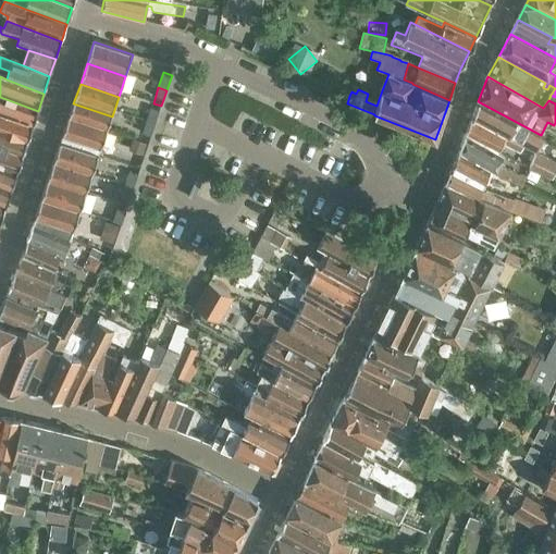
[(0,114),(33,126),(38,111),(0,97),(0,114)]
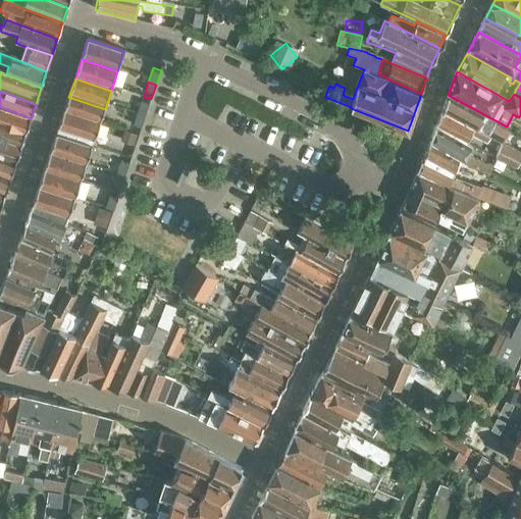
[(509,127),(507,126),(491,118),(448,95),(443,111),(490,137),(501,143),(502,142),(506,144),(511,135),(507,133),(509,127)]
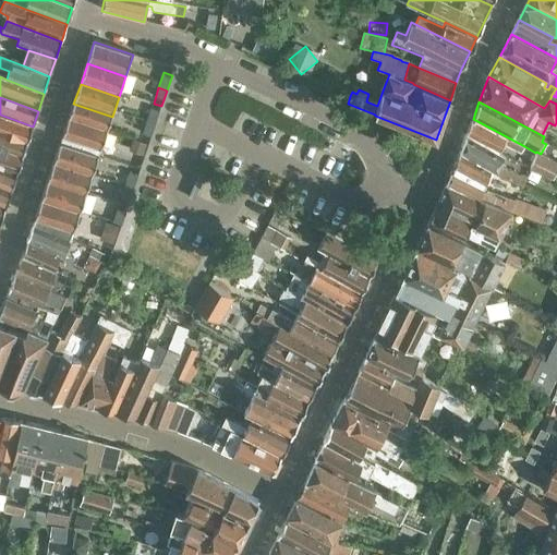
[(106,137),(112,117),(73,104),(67,124),(106,137)]
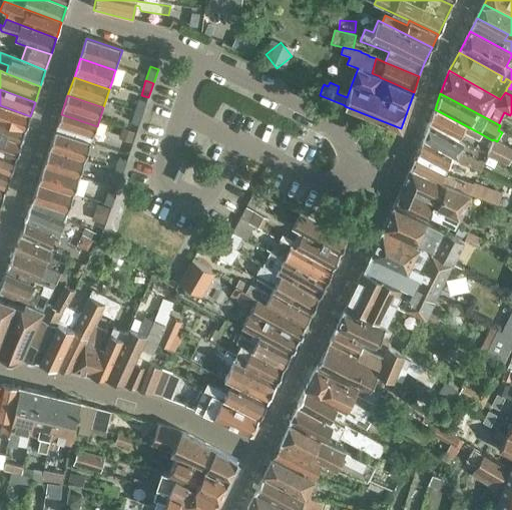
[(133,117),(141,120),(146,103),(139,101),(133,117)]
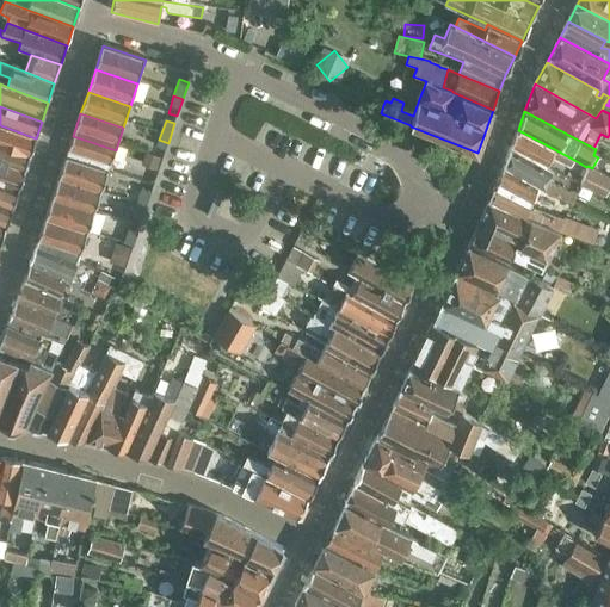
[(36,138),(0,125),(0,143),(31,155),(36,138)]
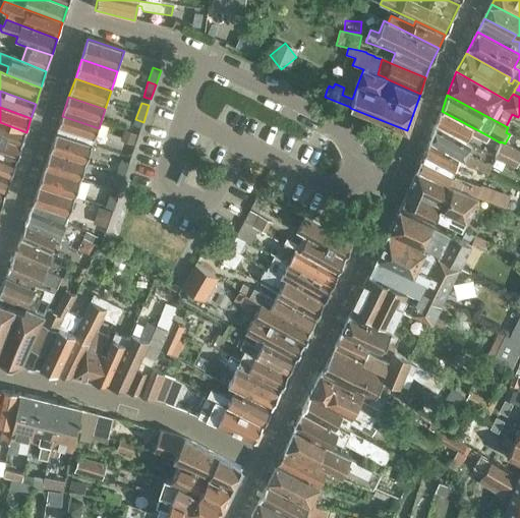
[(486,144),(489,136),(442,111),(436,127),(466,144),(470,136),(486,144)]
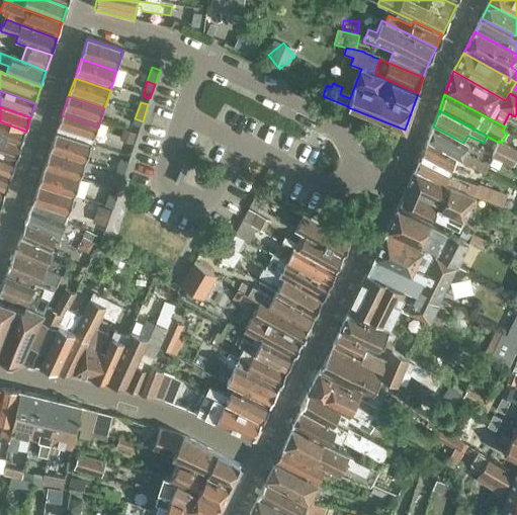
[(91,146),(98,127),(62,115),(56,135),(91,146)]
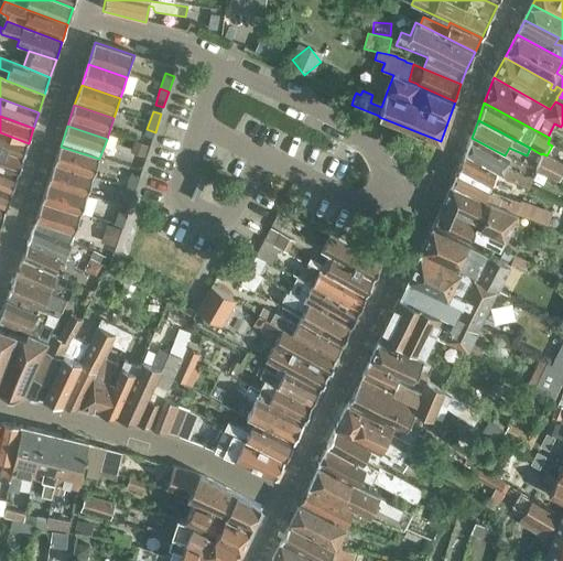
[(153,139),(155,132),(147,129),(144,137),(153,139)]
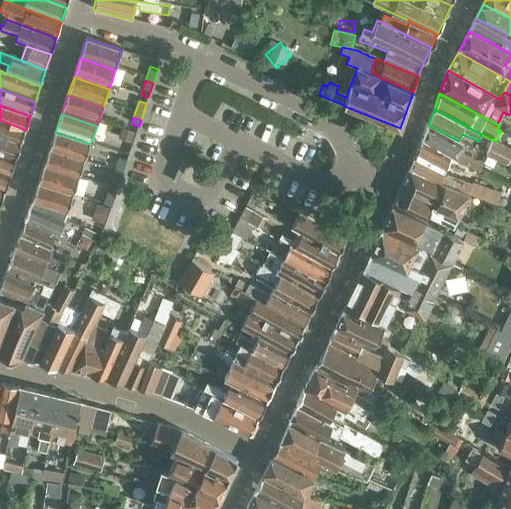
[(0,137),(21,145),(26,130),(0,120),(0,137)]
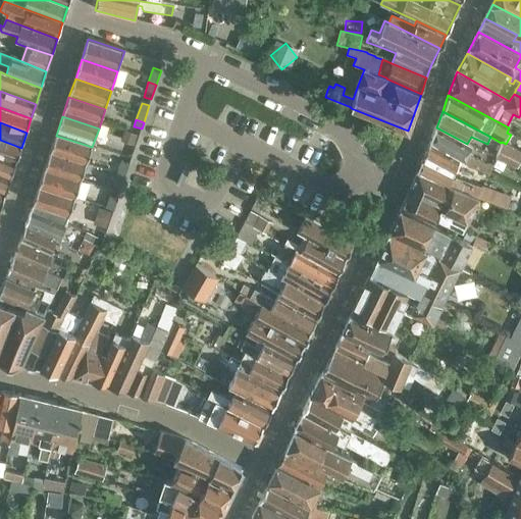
[(472,147),(467,144),(436,127),(429,144),(460,160),(464,163),(489,174),(492,168),(467,157),(472,147)]
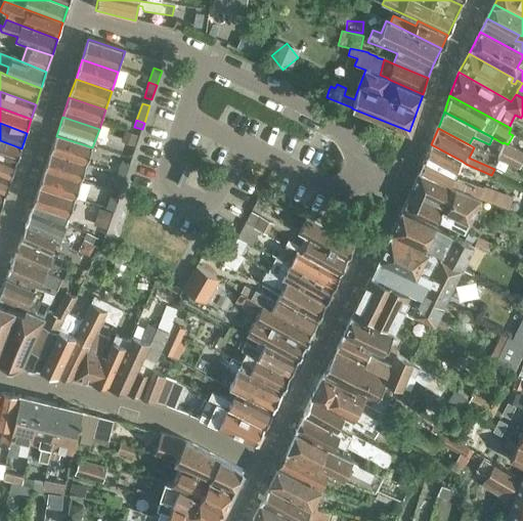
[(86,167),(92,147),(56,136),(50,155),(86,167)]
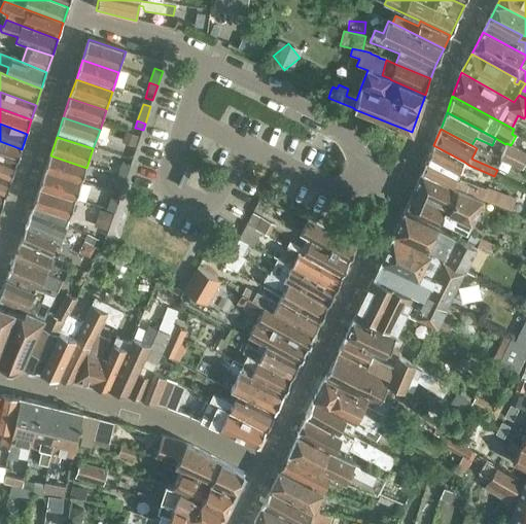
[(22,149),(0,141),(0,156),(16,165),(22,149)]
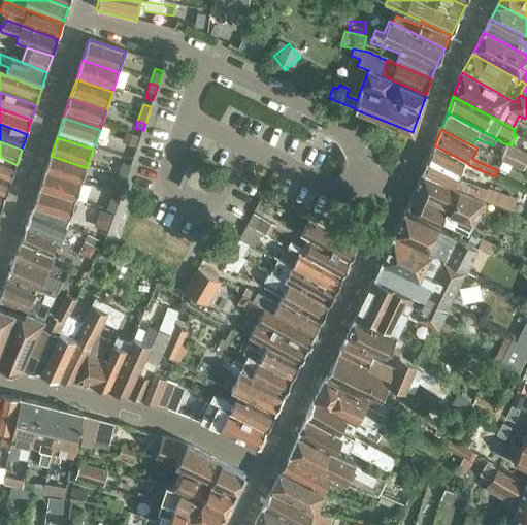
[(526,156),(511,148),(512,145),(507,143),(506,144),(505,146),(508,148),(501,160),(523,170),(526,162),(526,156)]
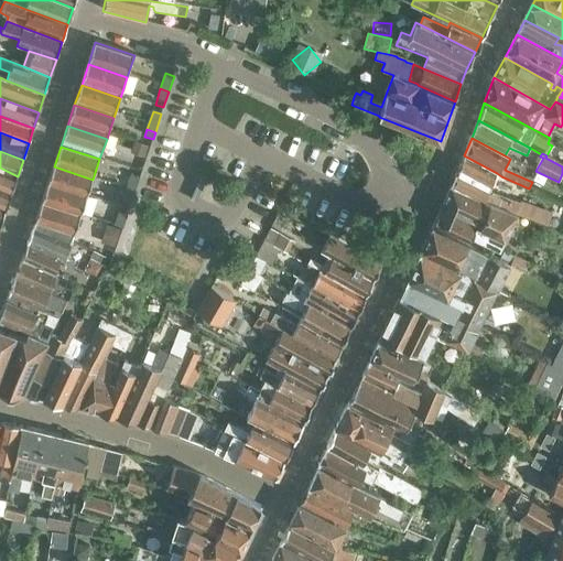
[(488,195),(497,173),(464,155),(457,171),(451,187),(490,205),(517,214),(549,225),(553,213),(521,202),(520,204),(493,194),(491,196),(488,195)]
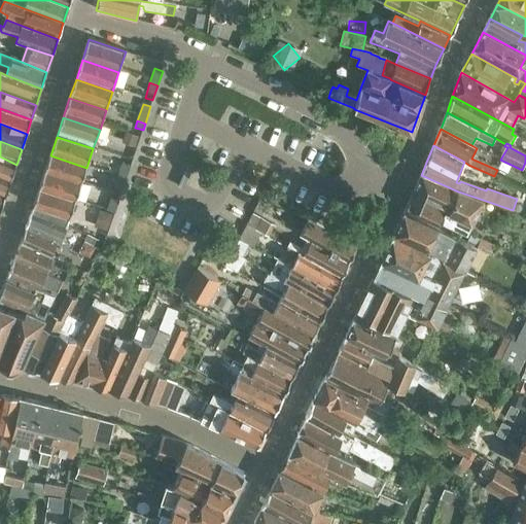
[(80,187),(86,168),(50,155),(43,175),(80,187)]
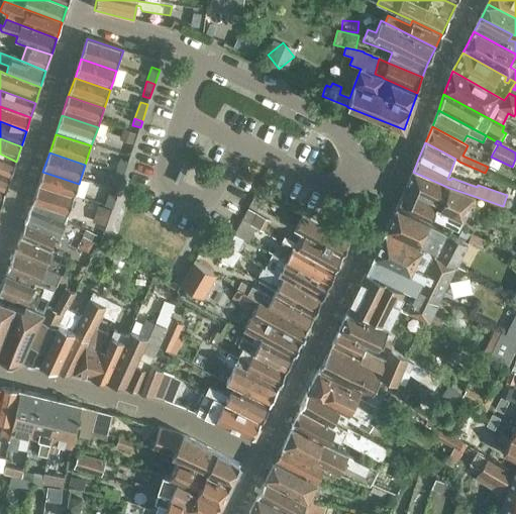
[(0,174),(10,178),(16,162),(0,153),(0,174)]
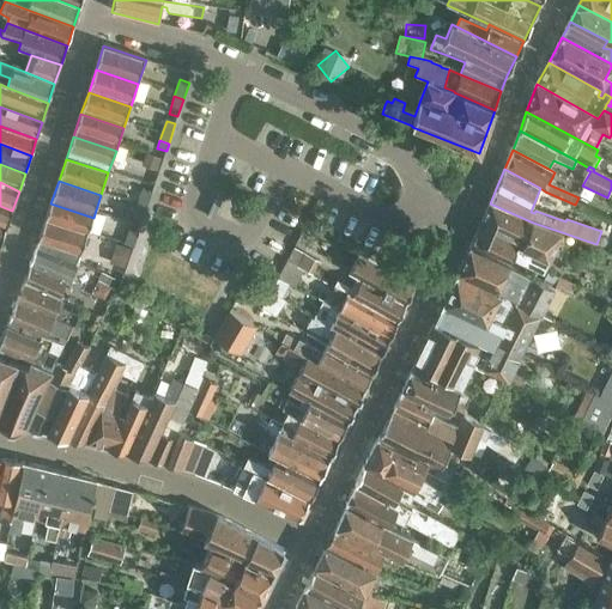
[(137,207),(146,211),(152,194),(143,190),(137,207)]
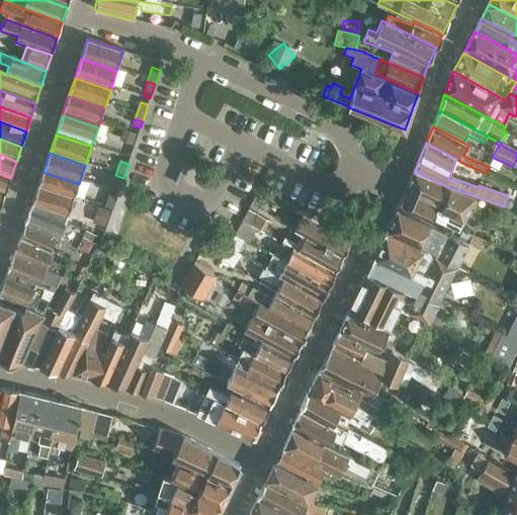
[(73,202),(79,184),(42,172),(36,191),(73,202)]
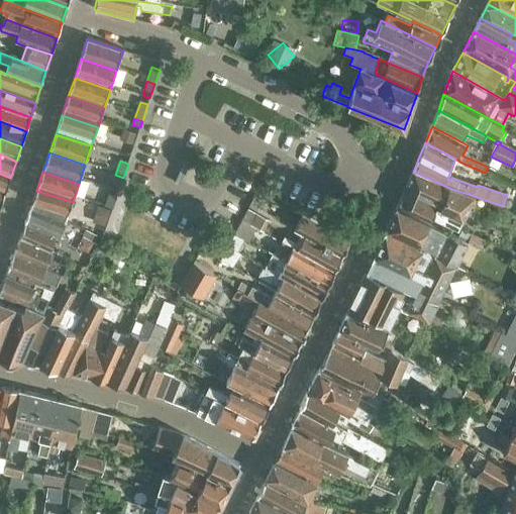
[(462,220),(474,196),(449,188),(413,172),(404,194),(397,208),(430,222),(433,217),(458,229),(462,220)]
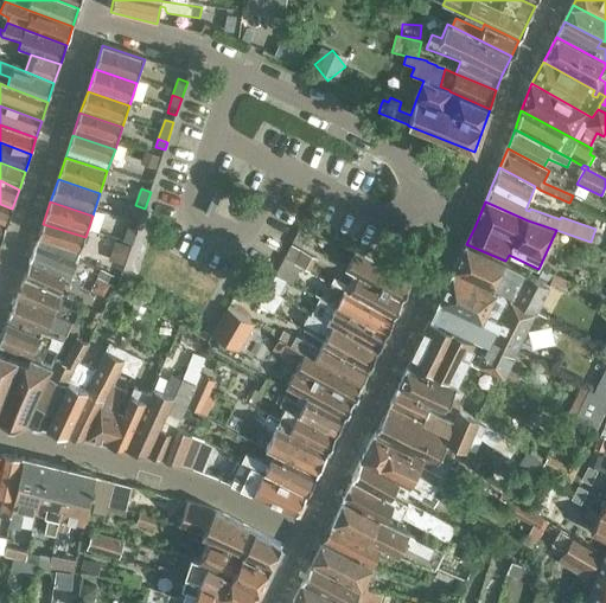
[(12,209),(0,204),(0,224),(6,226),(12,209)]
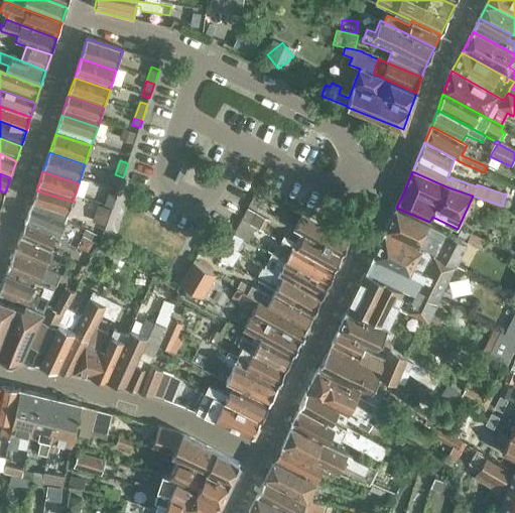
[(120,186),(123,177),(115,174),(112,184),(120,186)]
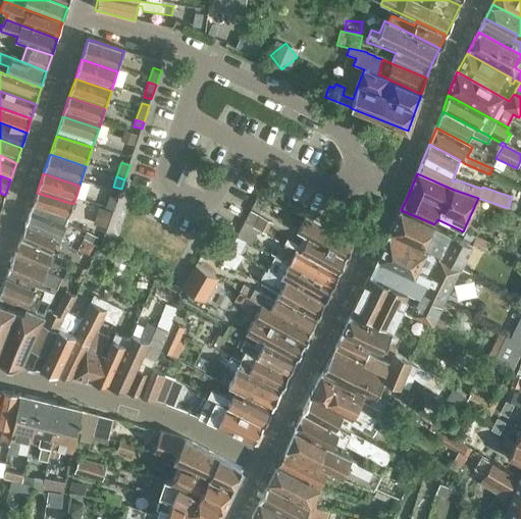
[(66,224),(73,204),(37,193),(31,211),(66,227),(67,225),(66,224)]
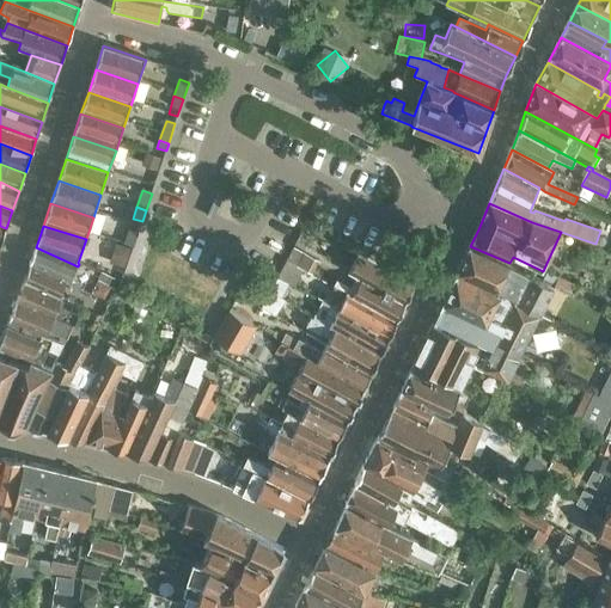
[(124,245),(133,249),(139,234),(129,231),(124,245)]
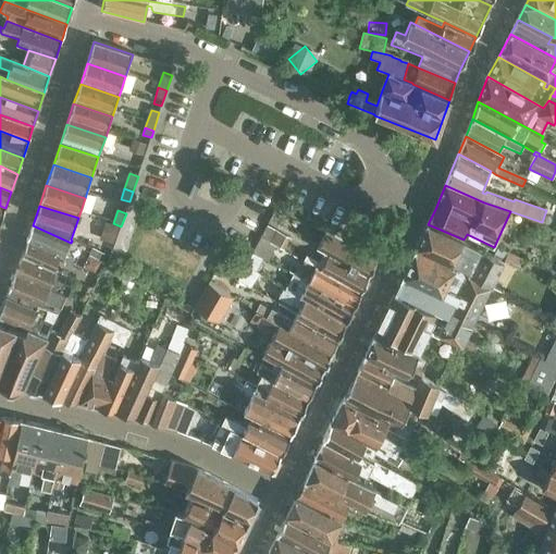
[(462,242),(464,239),(428,224),(416,249),(469,274),(468,277),(490,287),(503,294),(516,269),(493,258),(462,242)]
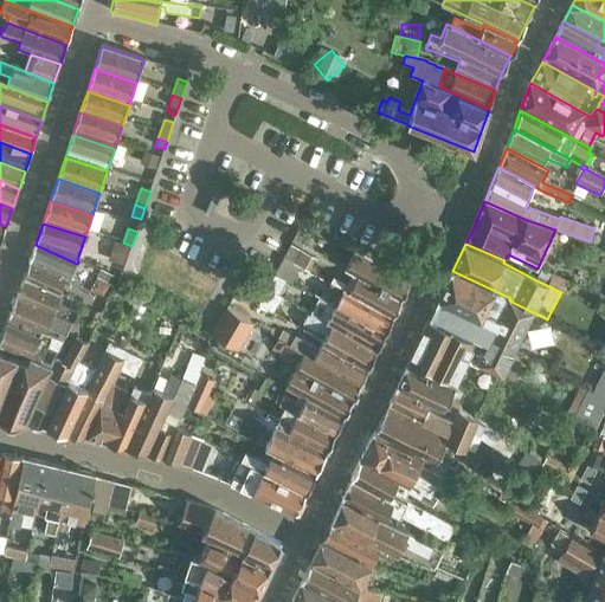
[(100,271),(78,261),(77,264),(36,245),(30,261),(69,279),(70,280),(73,273),(81,277),(78,284),(90,290),(95,278),(108,284),(111,277),(100,271)]
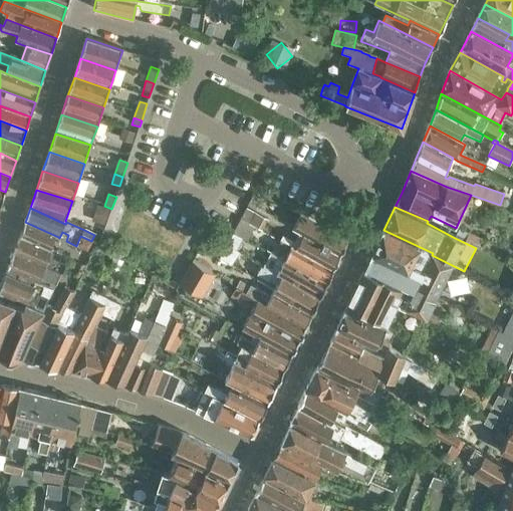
[(250,224),(249,225),(263,232),(269,220),(246,208),(241,219),(250,224)]
